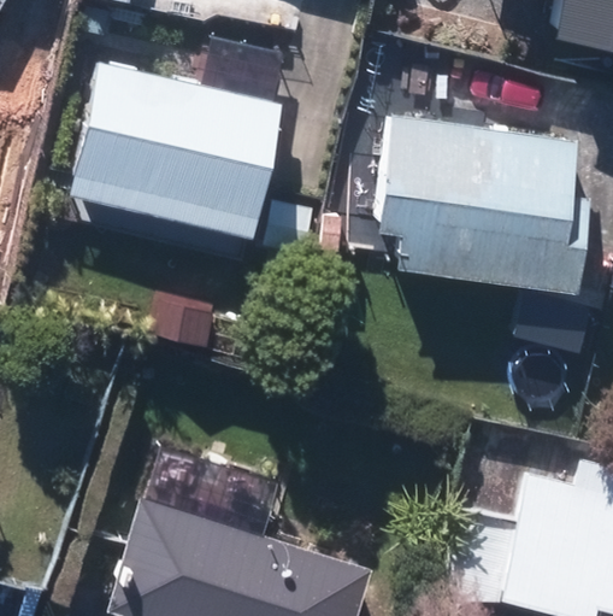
[(612,0),(560,0),(571,3),(564,40),(612,51),(612,0)]
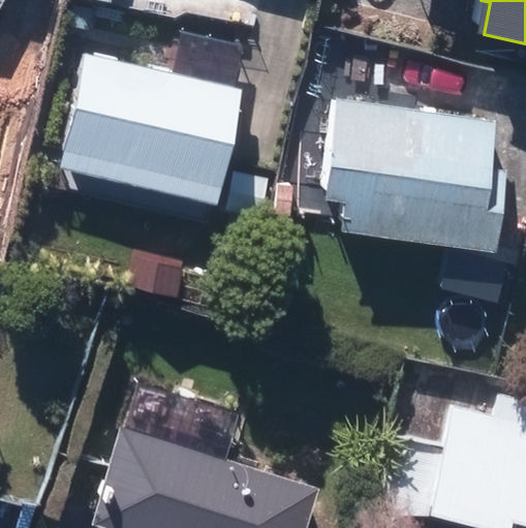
[(239,91),(84,54),(58,163),(212,200),(239,91)]
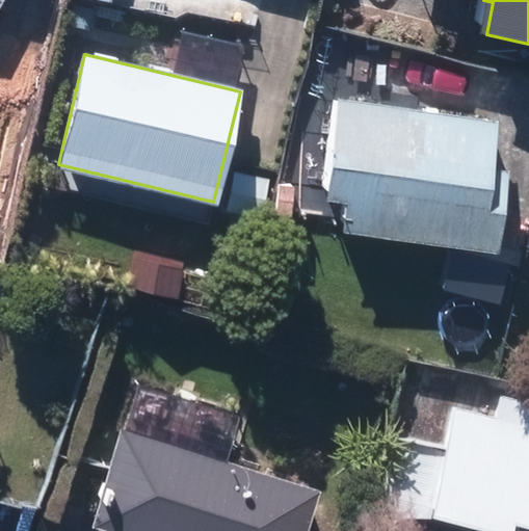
[(347,200),(343,233),(499,255),(509,178),(490,176),(497,128),(343,107),(331,196),(347,200)]
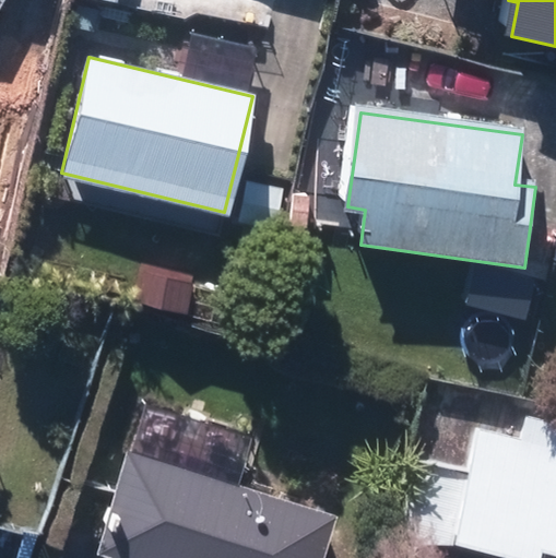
[(518,449),(475,439),(451,541),(524,557),(540,557),(542,550),(555,554),(555,426),(525,418),(518,449)]
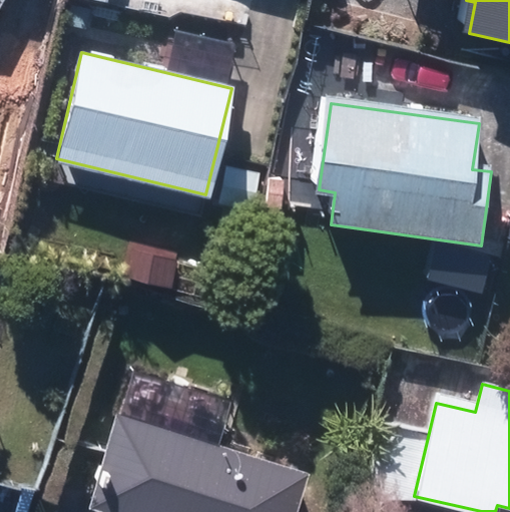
[(119,417),(91,507),(105,511),(296,511),(308,476),(119,417)]
